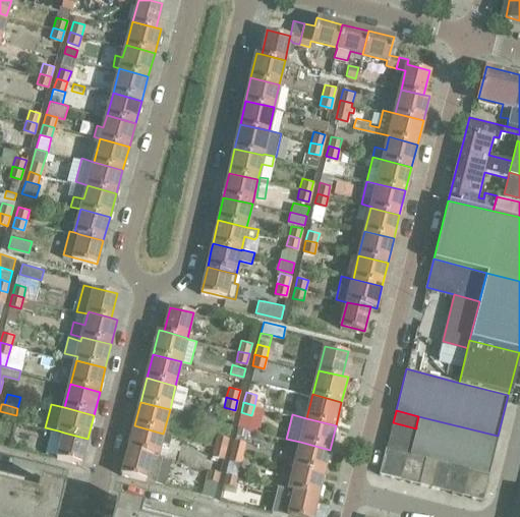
[(413,439),(413,440),(410,452),(413,453),(417,454),(426,456),(427,456),(438,459),(439,459),(448,461),(451,462),(458,464),(464,465),(468,466),(476,468),(478,469),(489,472),(498,436),(422,417),(418,416),(416,425),(416,428),(413,439)]
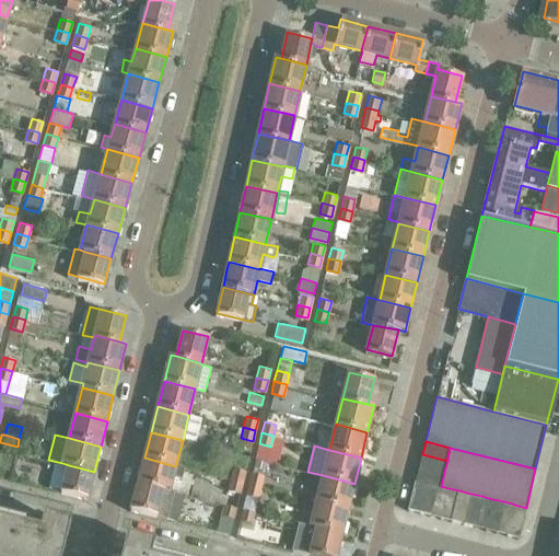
[(444,472),(447,461),(422,454),(419,467),(444,473),(444,472)]
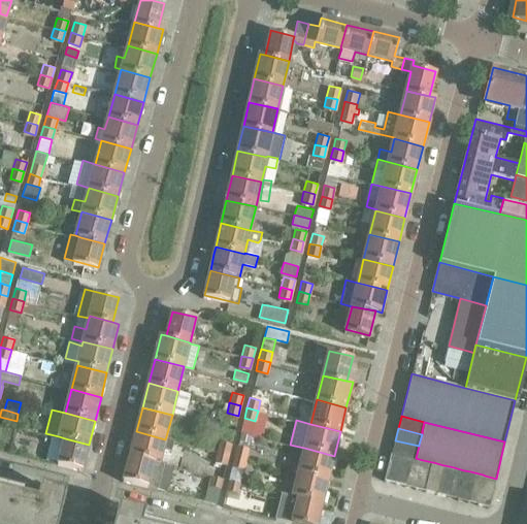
[(165,439),(136,431),(130,455),(154,461),(160,463),(164,448),(172,450),(175,438),(166,436),(165,439)]
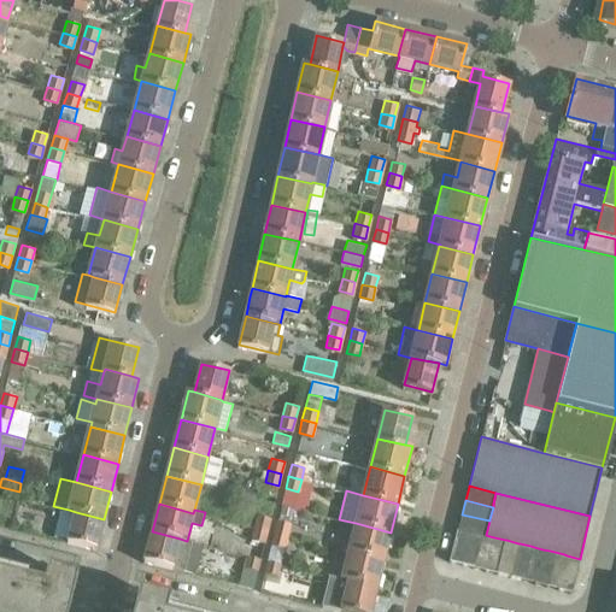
[(294,507),(282,505),(280,513),(293,516),(294,507)]
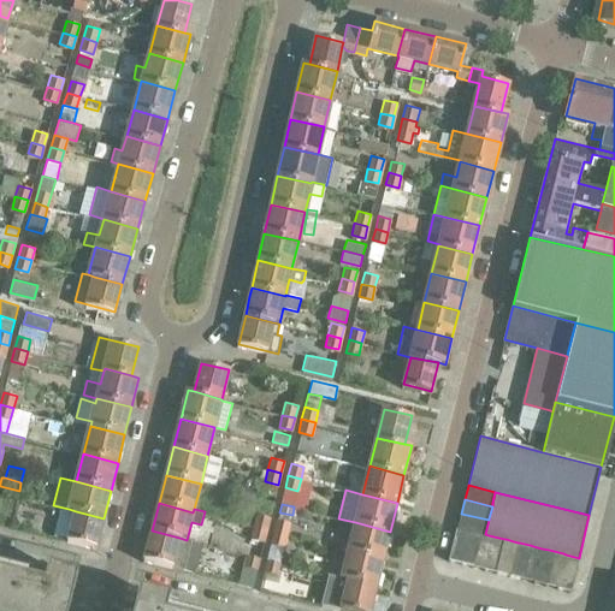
[(69,540),(96,547),(104,518),(76,511),(69,540)]
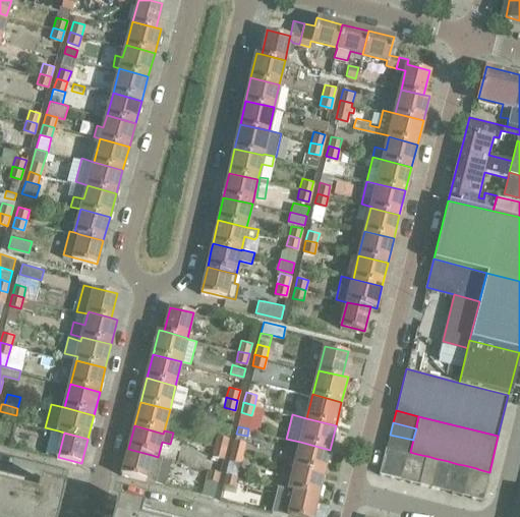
[(215,445),(226,448),(228,437),(218,434),(215,445)]
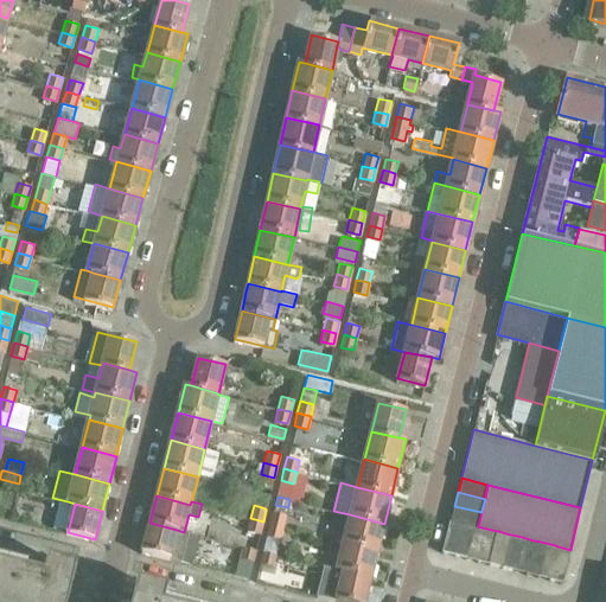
[(454,506),(451,519),(463,523),(474,525),(478,526),(482,512),(454,506)]
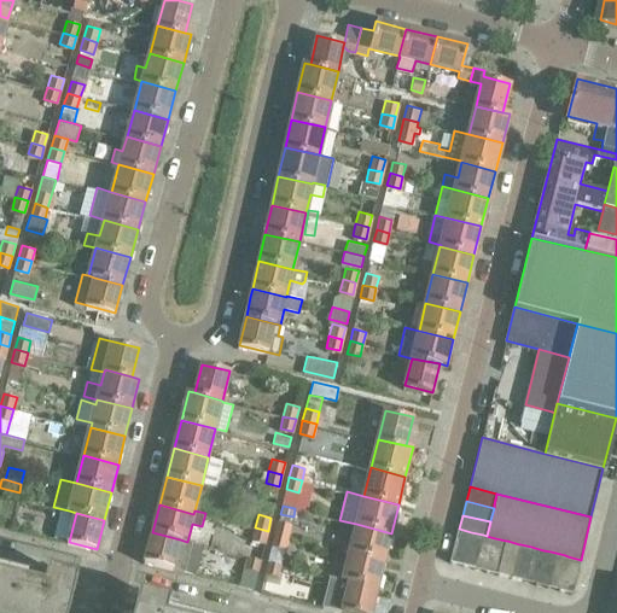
[(275,532),(287,536),(291,524),(278,520),(275,532)]
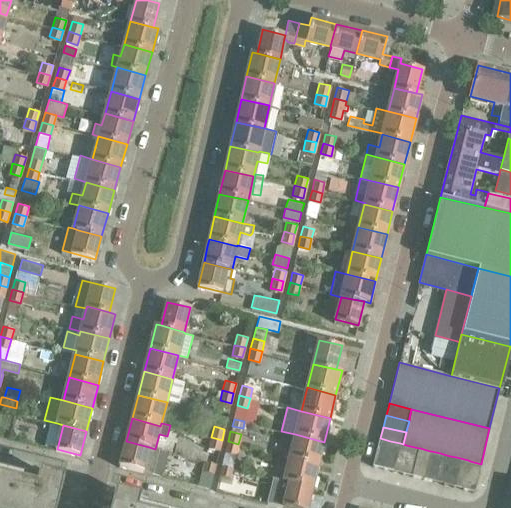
[(289,458),(318,465),(324,442),(295,434),(289,458)]
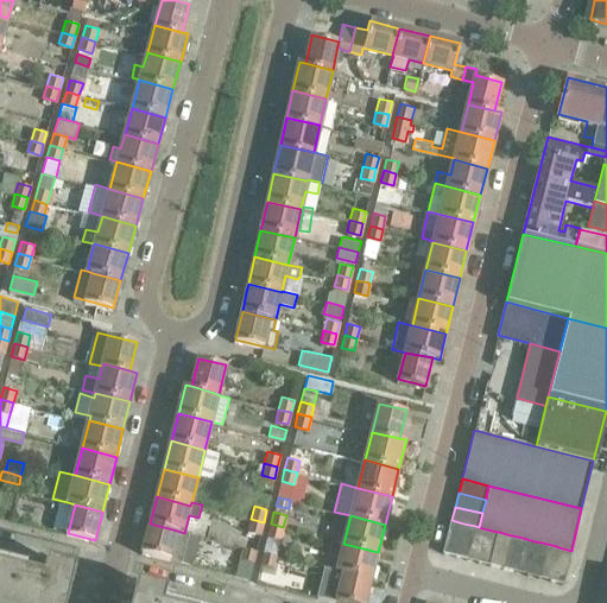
[(264,522),(251,519),(247,531),(260,533),(264,522)]
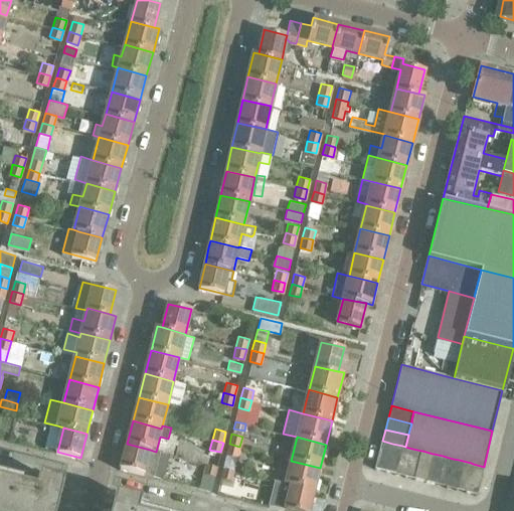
[(385,469),(392,444),(382,441),(382,442),(381,442),(375,467),(385,469)]
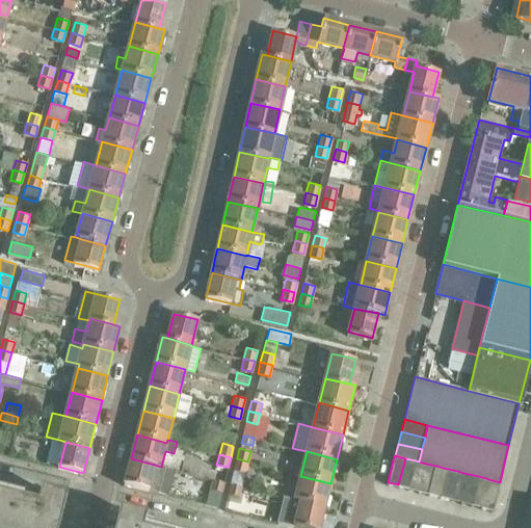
[(125,483),(158,492),(164,467),(161,467),(155,465),(131,458),(125,483)]
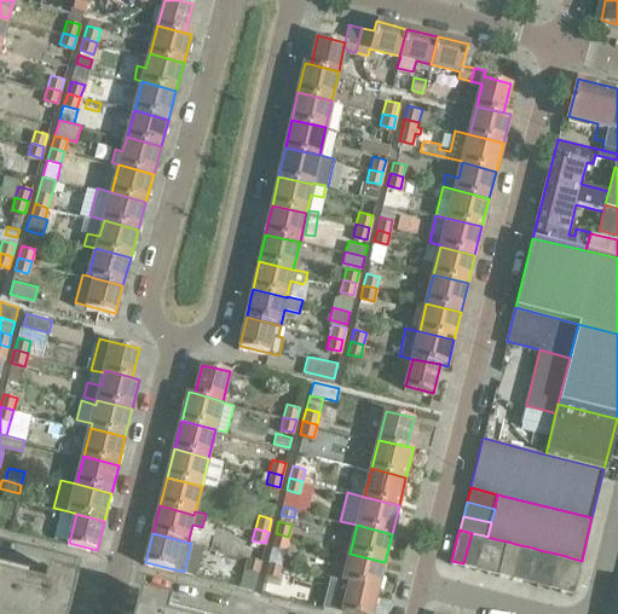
[(288,537),(276,533),(269,562),(281,565),(288,537)]
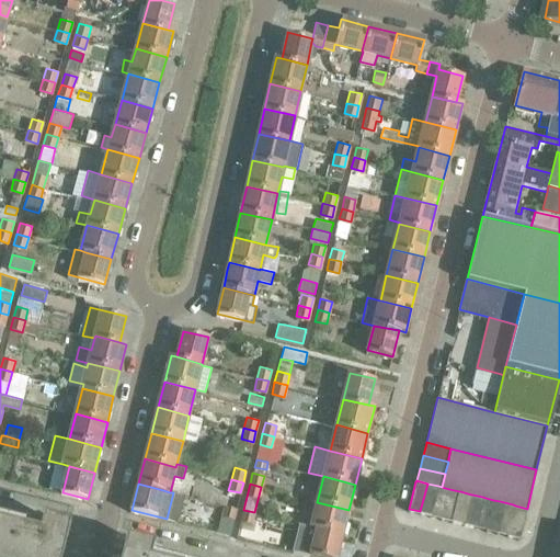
[(438,486),(427,484),(420,511),(431,514),(438,486)]
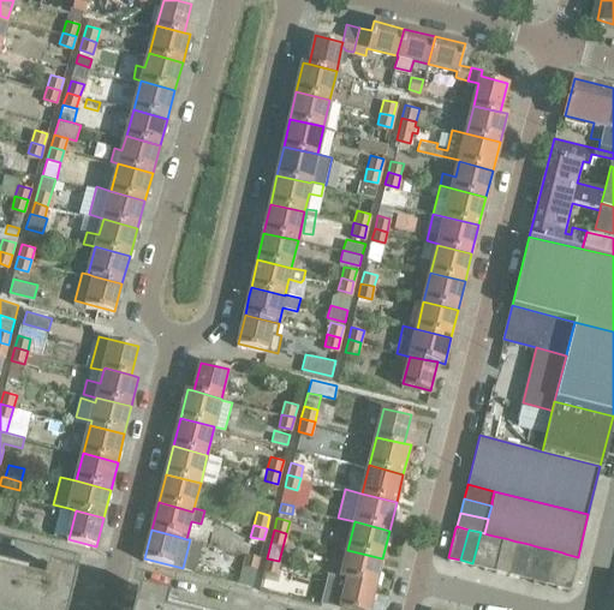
[(484,533),(481,532),(472,563),(484,567),(493,536),(488,534),(484,533)]
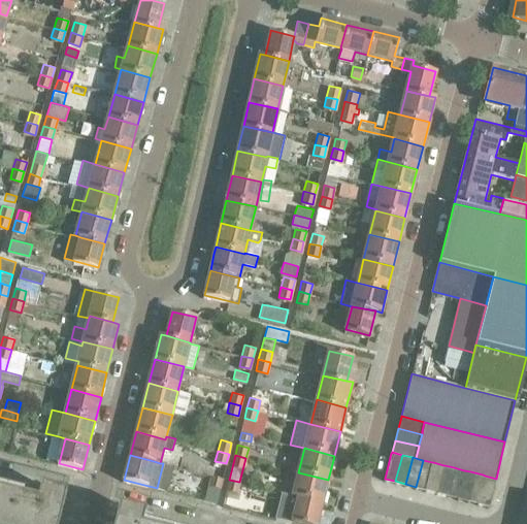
[(416,487),(426,489),(433,462),(432,462),(423,460),(416,487)]
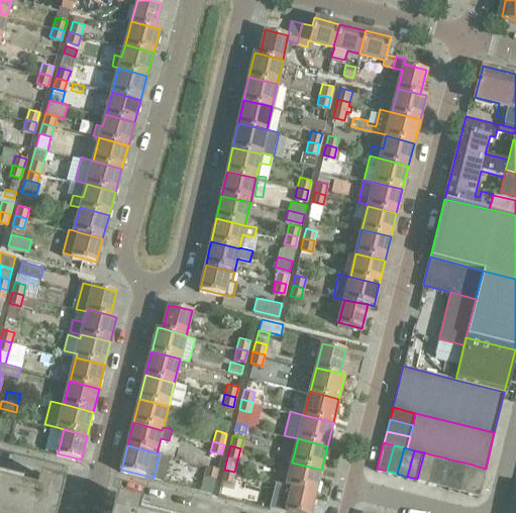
[(434,455),(424,452),(417,479),(427,482),(434,455)]
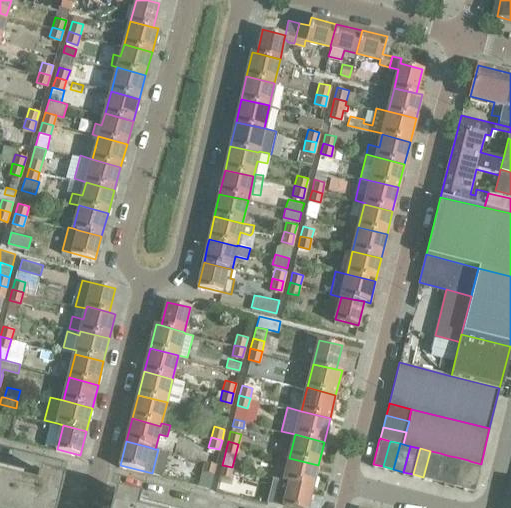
[(440,453),(431,451),(430,451),(423,477),(433,479),(440,453)]
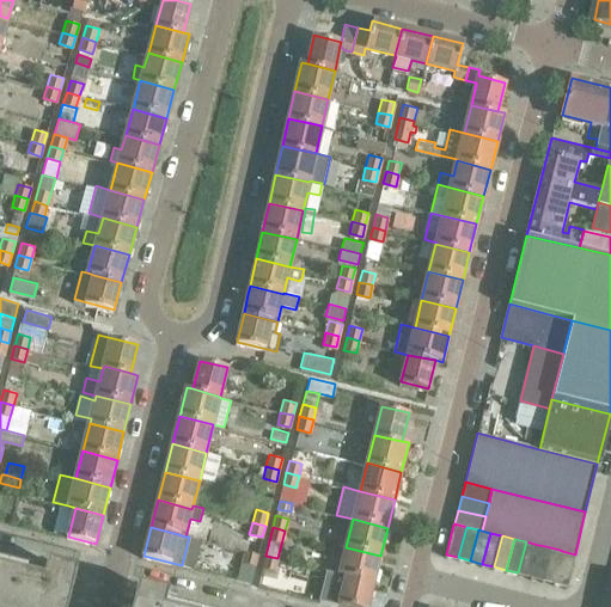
[(530,543),(526,541),(518,572),(530,576),(538,545),(530,543)]
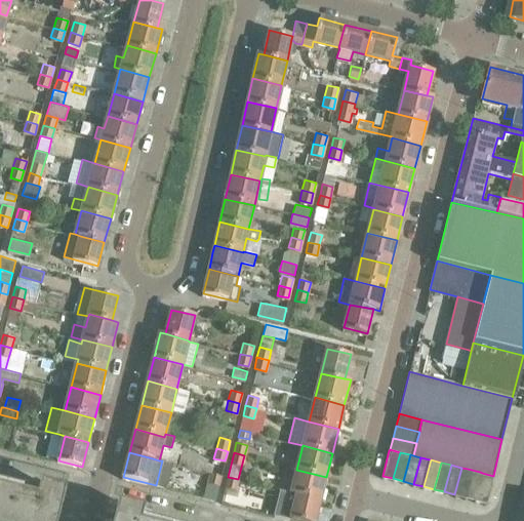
[(468,469),(461,468),(454,494),(465,496),(472,470),(468,469)]
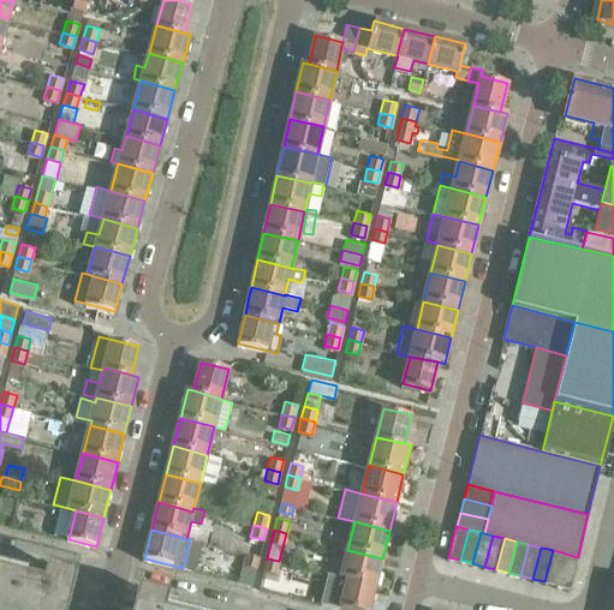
[(347,578),(375,586),(382,558),(347,550),(341,576),(347,578)]
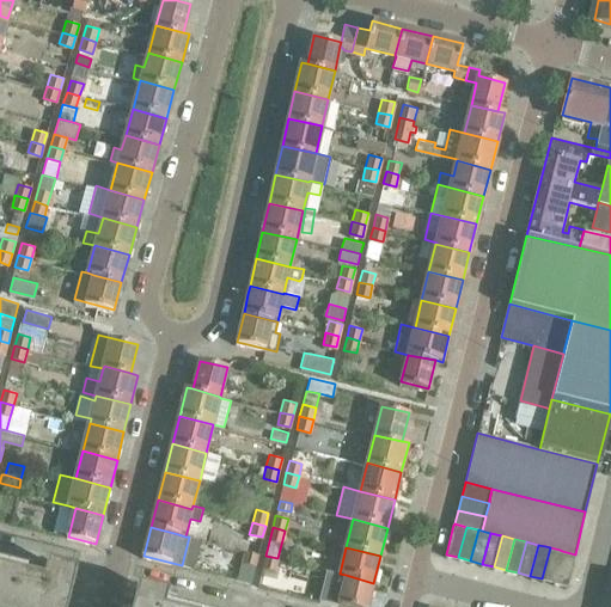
[(560,550),(550,547),(542,578),(554,582),(562,551),(560,550)]
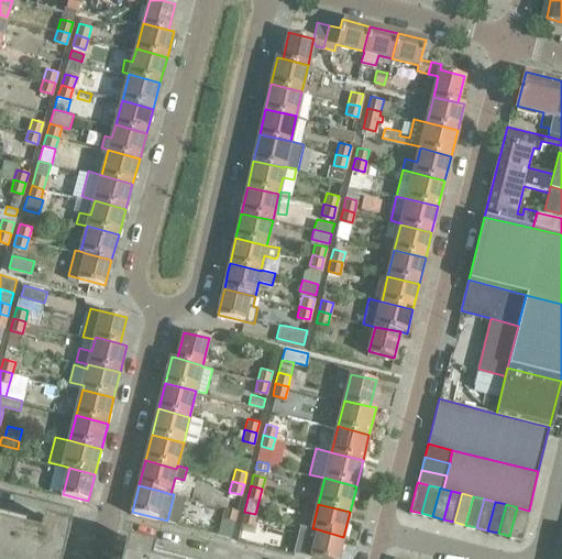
[(223,517),(228,519),(234,519),(238,510),(227,506),(223,517)]
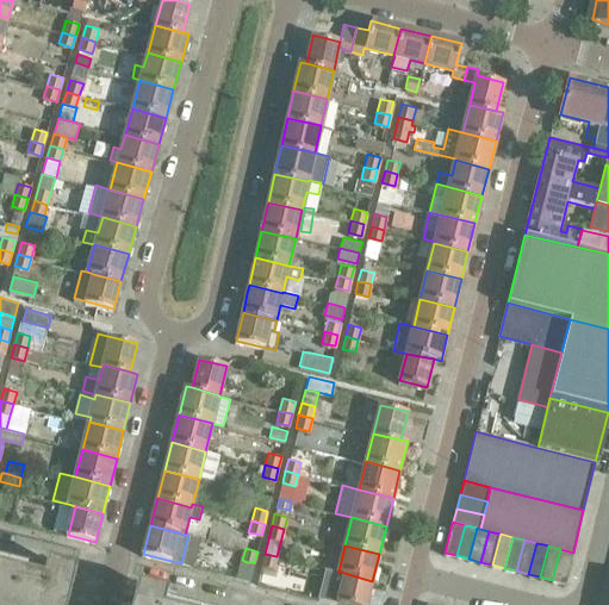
[(573,553),(560,549),(552,580),(565,584),(572,553),(573,553)]
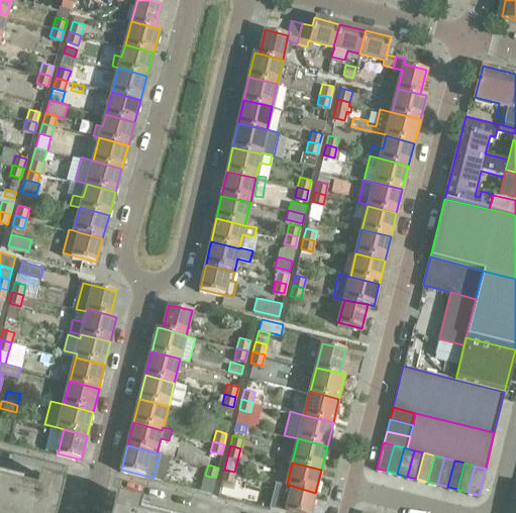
[(224,470),(221,479),(232,482),(234,472),(224,470)]
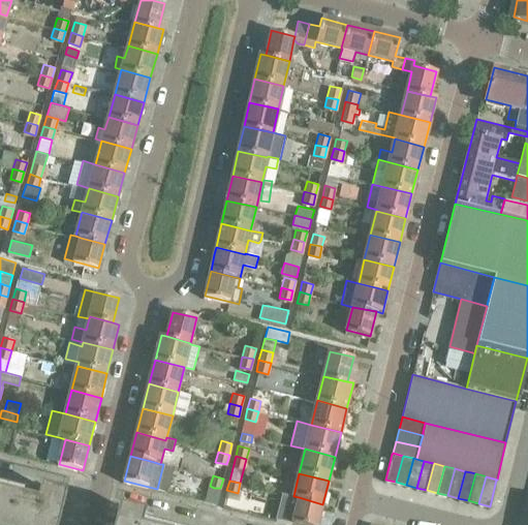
[(39,489),(37,496),(0,486),(0,524),(57,524),(65,495),(39,489)]
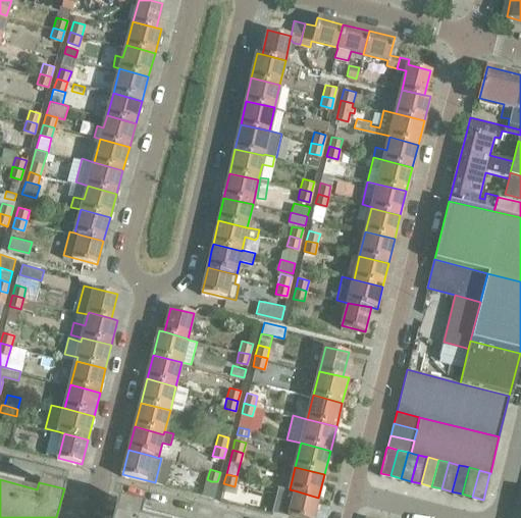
[(295,490),(289,515),(302,517),(313,517),(318,498),(295,490)]
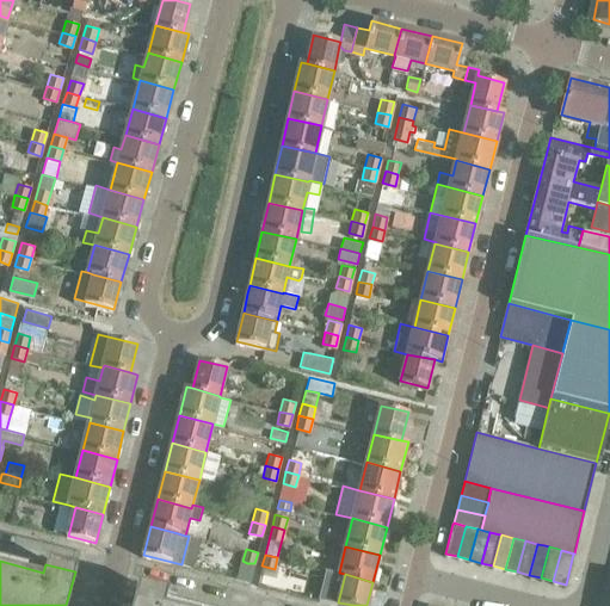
[(176,605),(164,603),(166,594),(136,587),(130,605),(176,605)]
